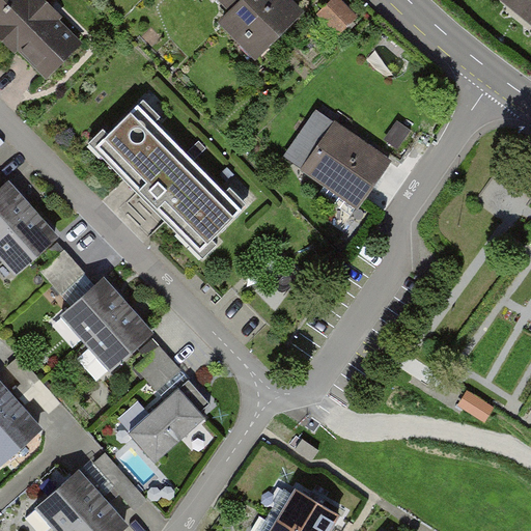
[(60,17),(43,0),(0,0),(0,34),(16,50),(19,47),(48,76),(80,44),(56,20),(60,17)]
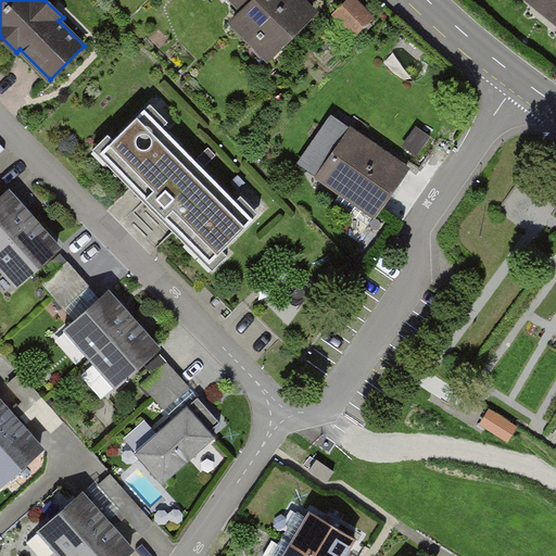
[(227,0),(241,13),(253,0),(266,0),(269,2),(272,0),(227,0)]
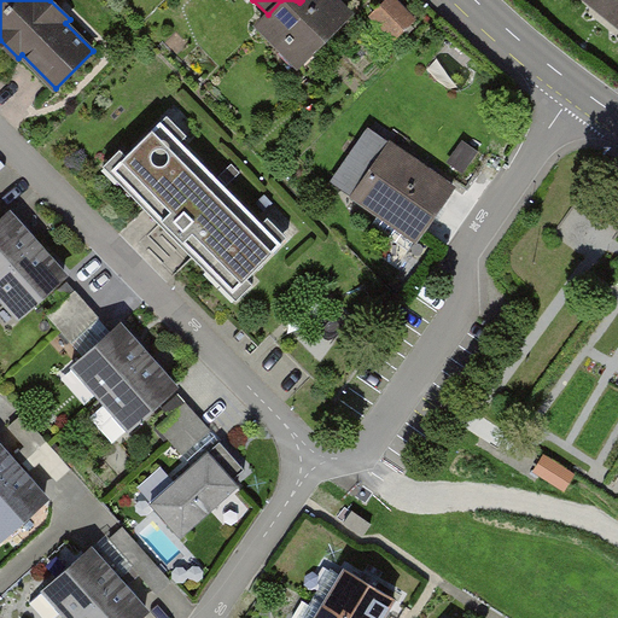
[(340,0),(302,0),(299,3),(296,0),(281,0),(268,15),(255,27),(298,71),(355,15),(340,0)]
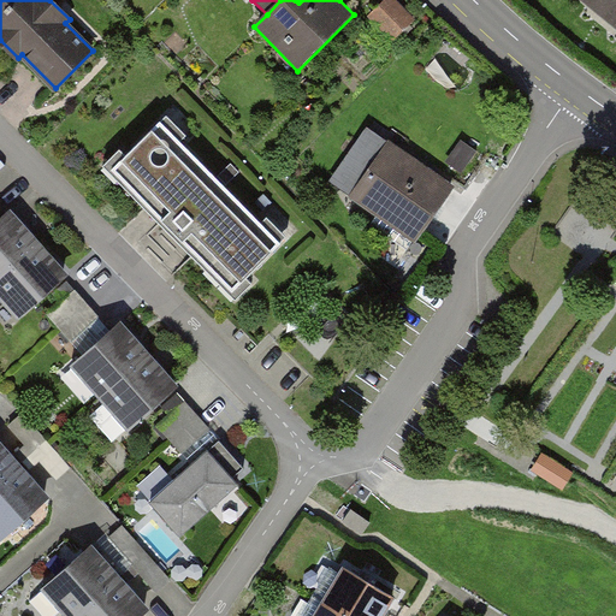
[(415,19),(396,0),(389,0),(371,18),(392,41),(415,19)]
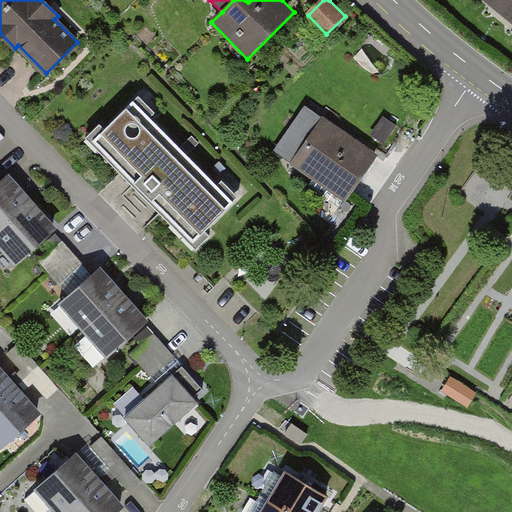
[(511,0),(485,0),(511,21),(511,0)]
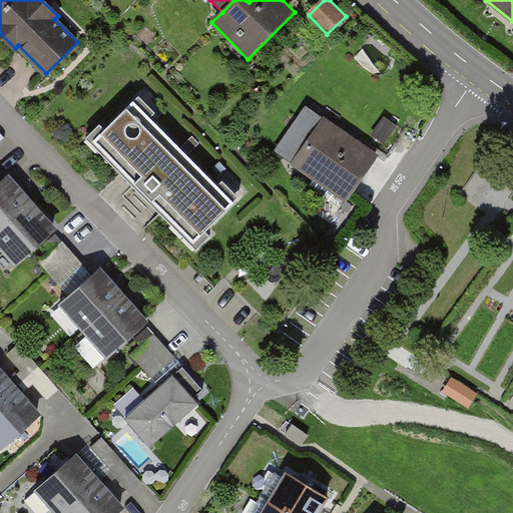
[(134,101),(101,134),(119,152),(111,159),(176,224),(183,217),(201,235),(234,202),(134,101)]
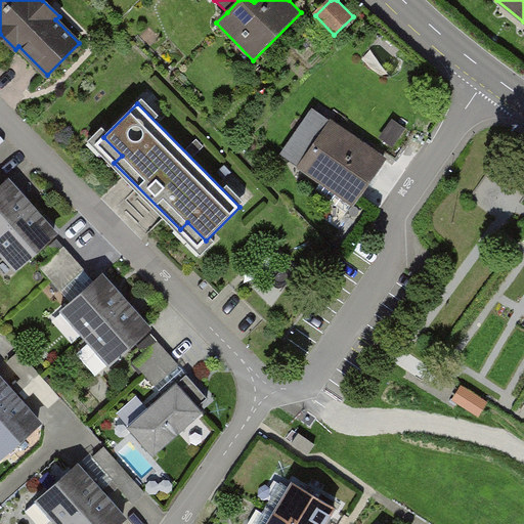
[(384,161),(312,112),(282,154),(323,182),(326,177),(358,199),(384,161)]
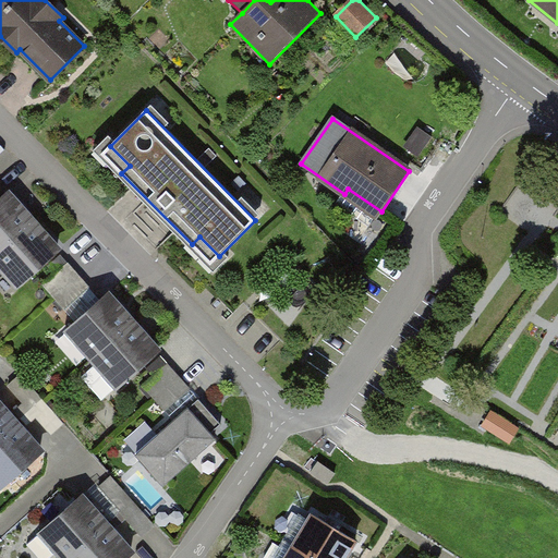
[(433,138),(419,129),(405,148),(419,158),(433,138)]
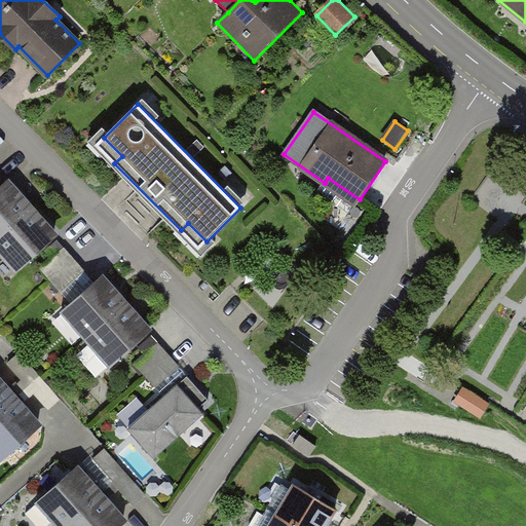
[(0,237),(31,211),(6,184),(0,189),(0,237)]
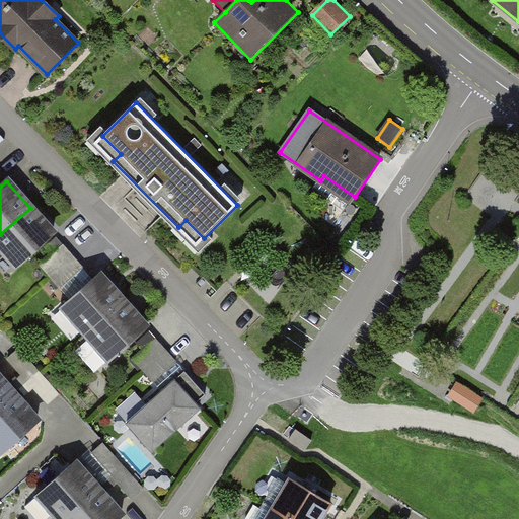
[(54,234),(30,208),(0,234),(0,243),(19,266),(54,234)]
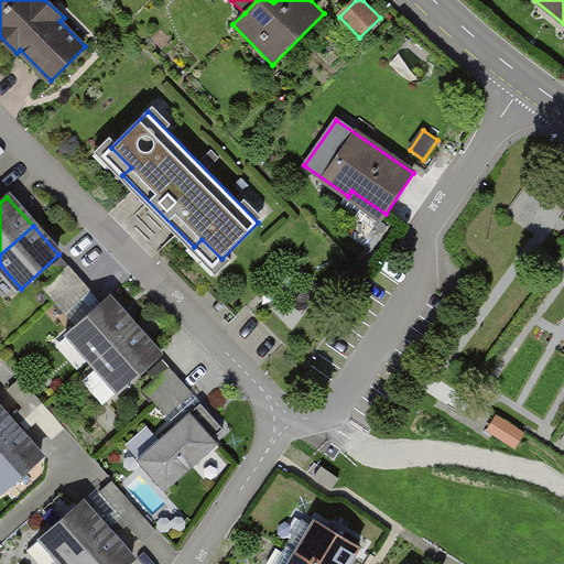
[(91,291),(69,267),(45,289),(67,313),(91,291)]
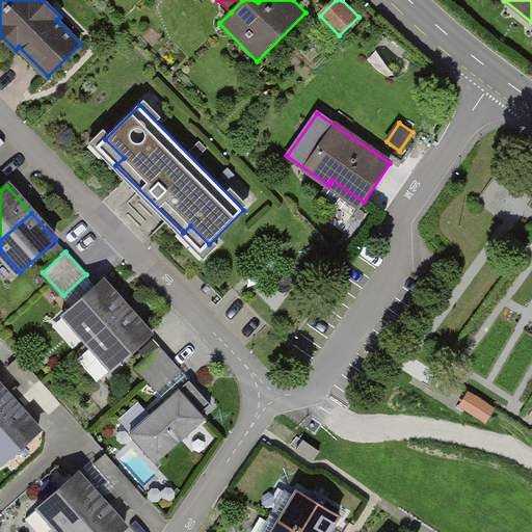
[(127,309),(102,282),(65,314),(90,341),(127,309)]
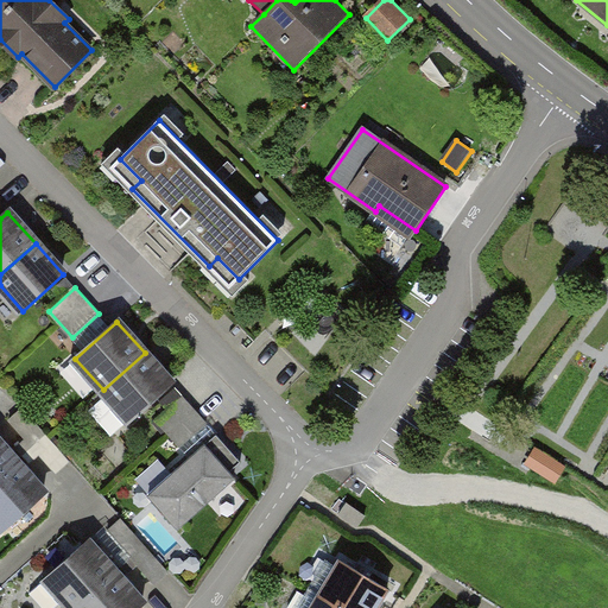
[(172,384),(145,353),(103,390),(131,420),(172,384)]
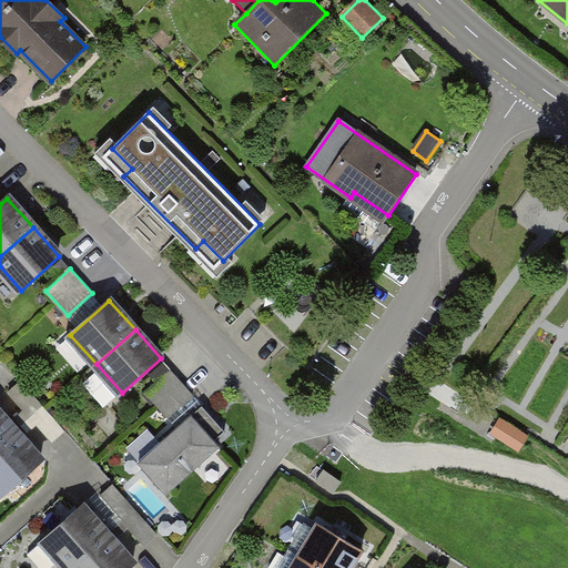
[(194,396),(171,372),(146,393),(169,418),(194,396)]
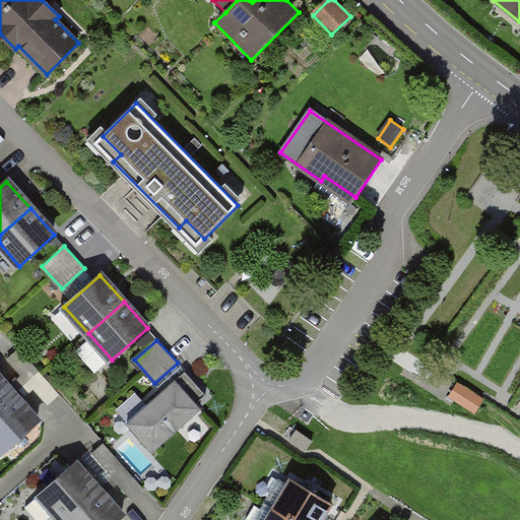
[(128,424),(153,452),(201,409),(191,398),(201,390),(186,373),(128,424)]
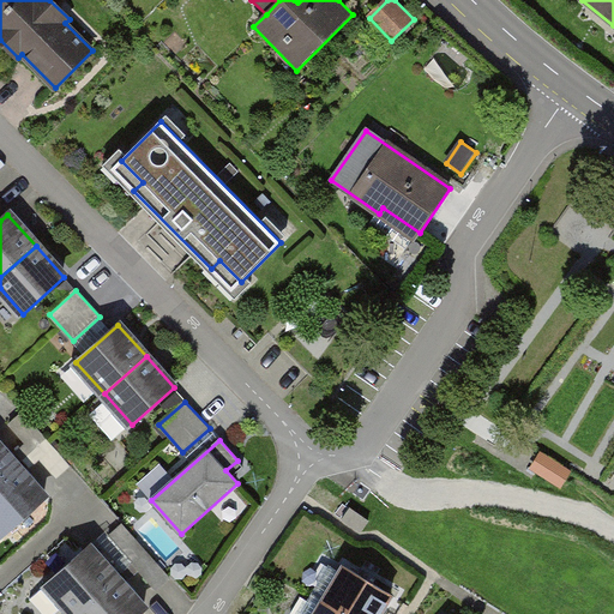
[(0,482),(17,468),(0,447),(0,482)]
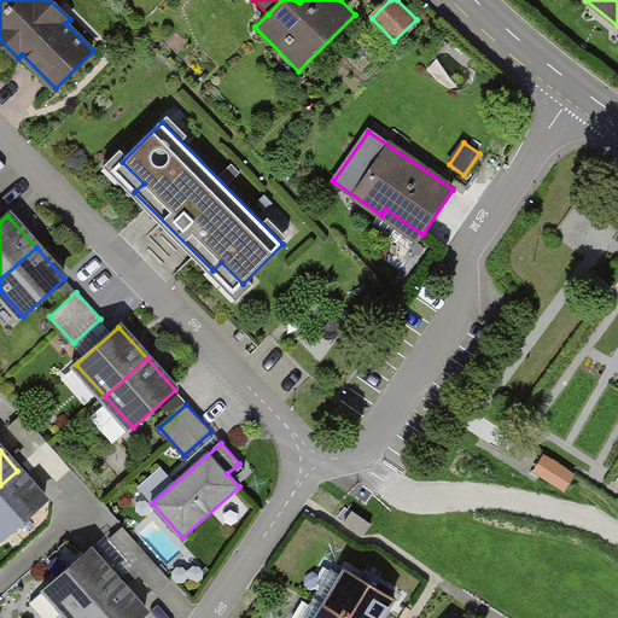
[(576,476),(546,456),(535,472),(566,493),(576,476)]
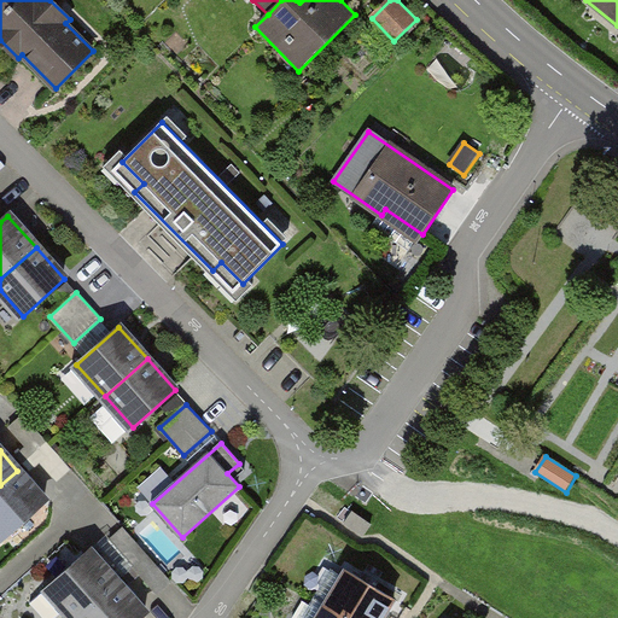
[(0,485),(0,535),(4,540),(46,501),(17,471),(0,485)]
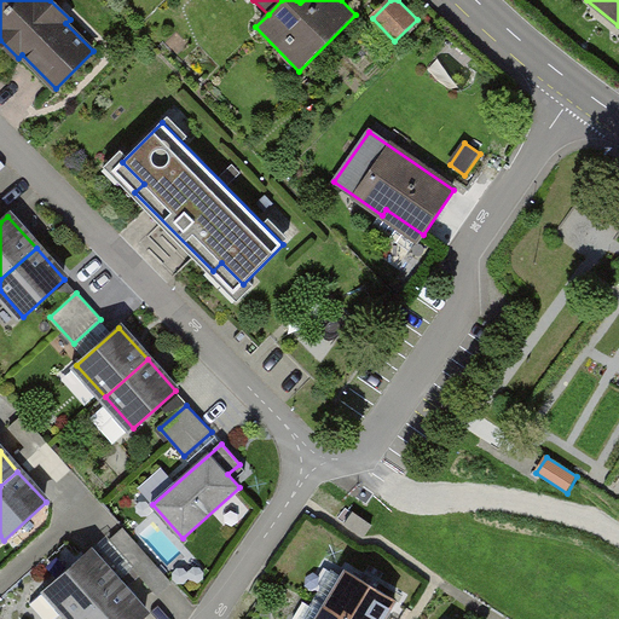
[(372,526),(353,513),(346,524),(364,537),(372,526)]
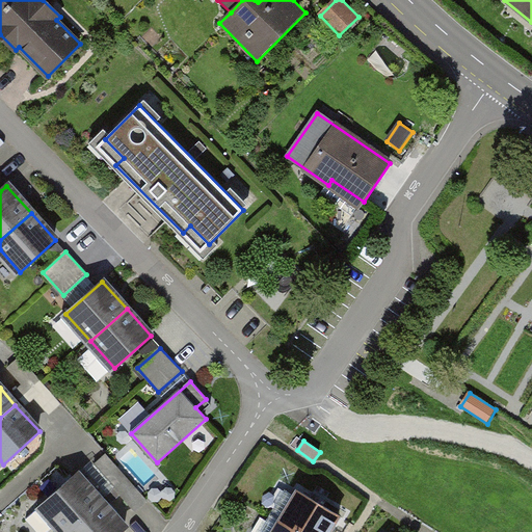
[(148,501),(105,455),(94,466),(109,481),(101,489),(112,502),(121,495),(136,511),(148,501)]
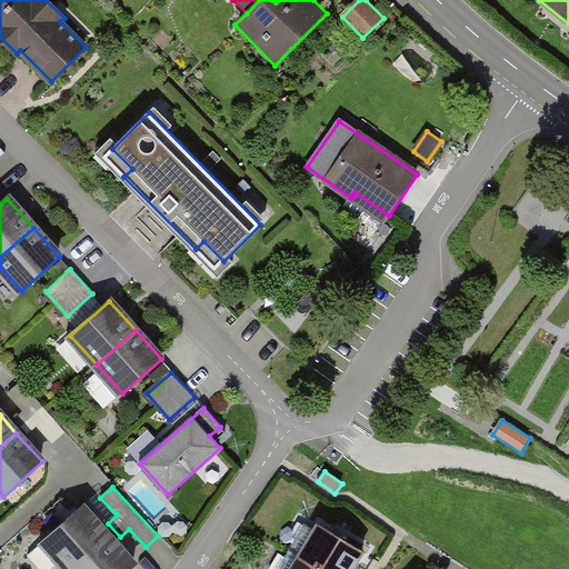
[(43,541),(68,568),(72,568),(109,537),(82,507),(43,541)]
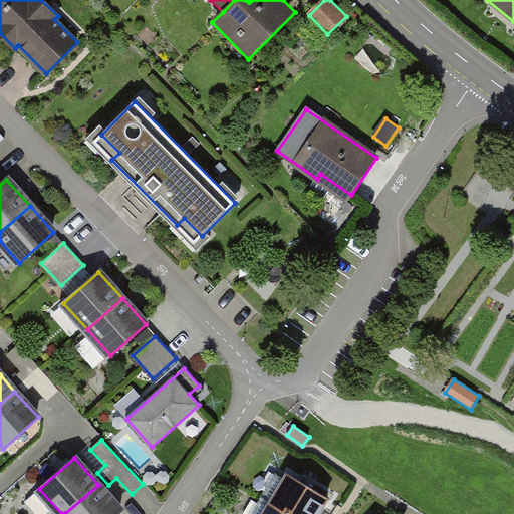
[(287,474),(270,504),(287,513),(318,513),(328,499),(287,474)]
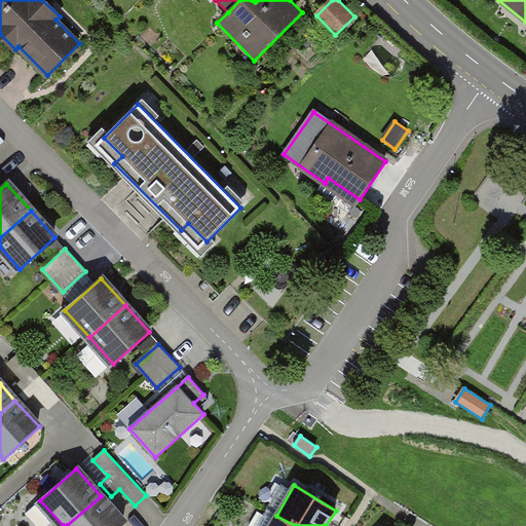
[(67,525),(119,525),(123,522),(101,496),(67,525)]
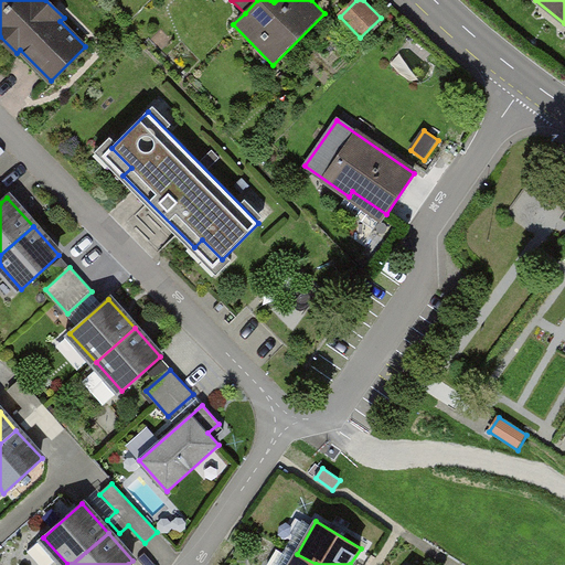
[(316,564),(297,554),(294,560),(279,551),(269,564),(316,564)]
